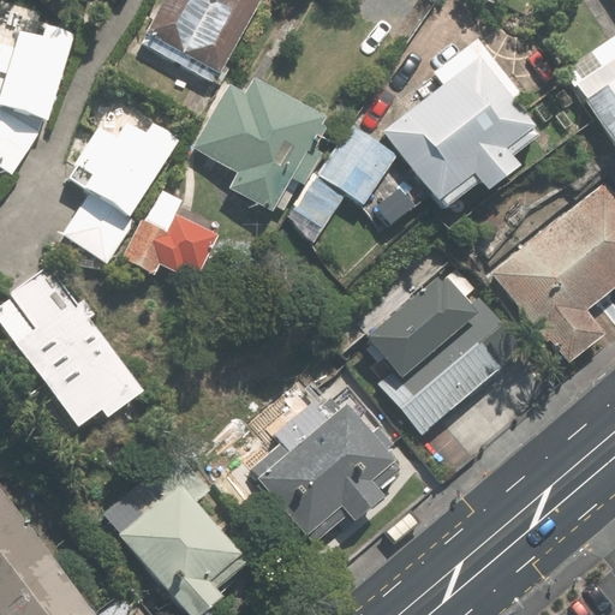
[(162,0),(133,52),(207,94),(258,0),(162,0)]
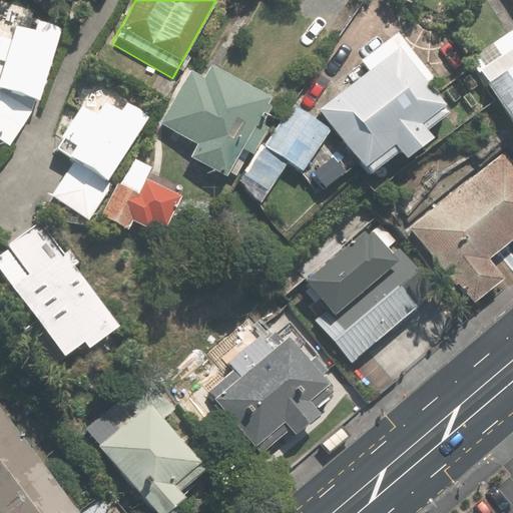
[(41,101),(62,29),(38,22),(35,32),(17,26),(13,40),(0,36),(0,138),(11,145),(39,100),(41,101)]
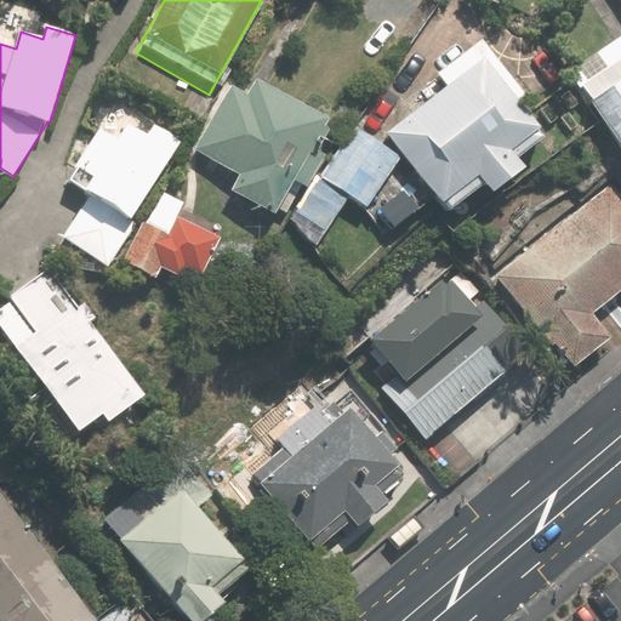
[(620,36),(569,72),(581,90),(590,84),(620,130),(620,36)]
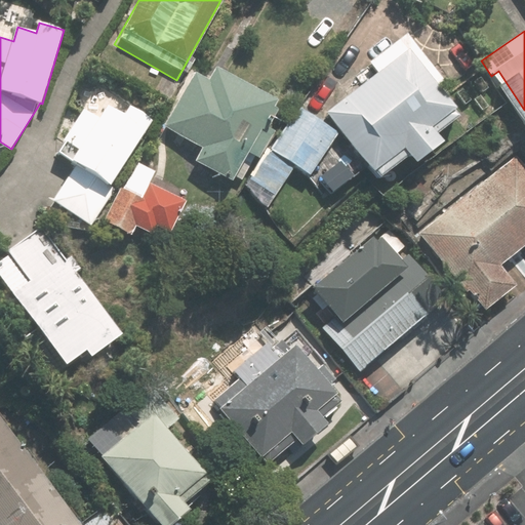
[(330,112),(382,177),(411,155),(418,164),(447,142),(439,130),(461,114),(457,109),(459,107),(443,86),(448,82),(408,32),(370,62),(378,74),(330,112)]
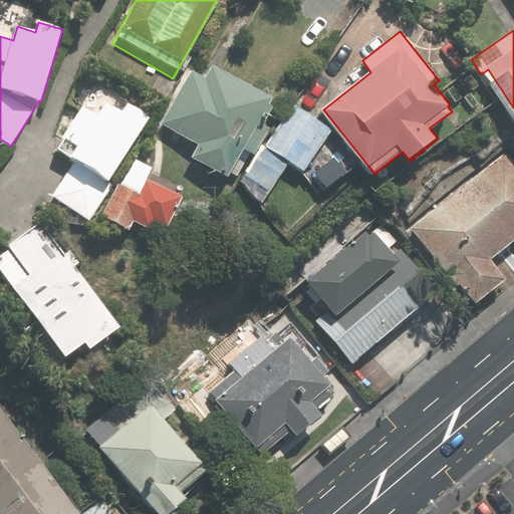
[(179,86),(149,140),(186,161),(179,172),(214,192),(230,164),(241,170),(255,145),(249,141),(259,122),(255,119),(259,113),(199,78),(190,92),(179,86)]
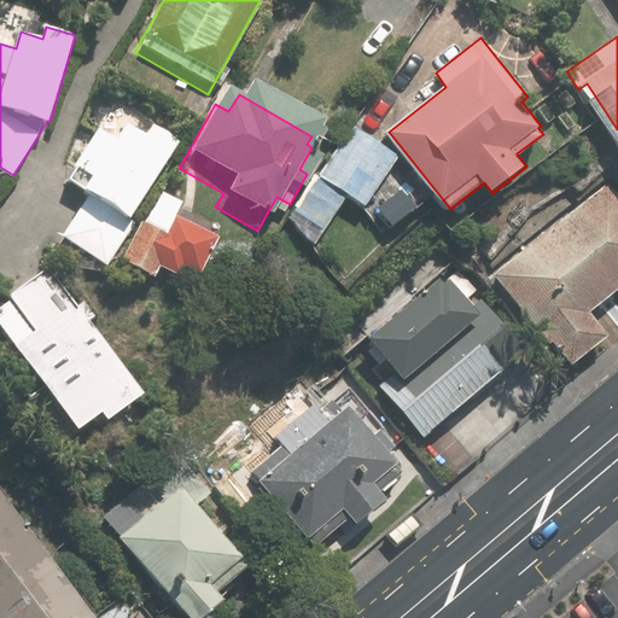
[(318,178),(295,211),(324,231),(349,193),(368,205),(401,156),(356,126),(321,179),(318,178)]
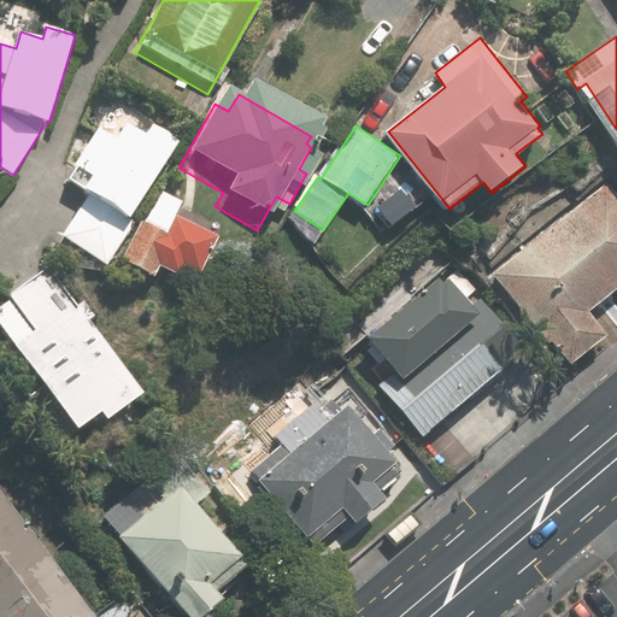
[(86,197),(57,240),(101,269),(129,225),(124,222),(175,147),(150,130),(142,142),(122,129),(113,144),(95,131),(70,169),(74,171),(66,184),(86,197)]
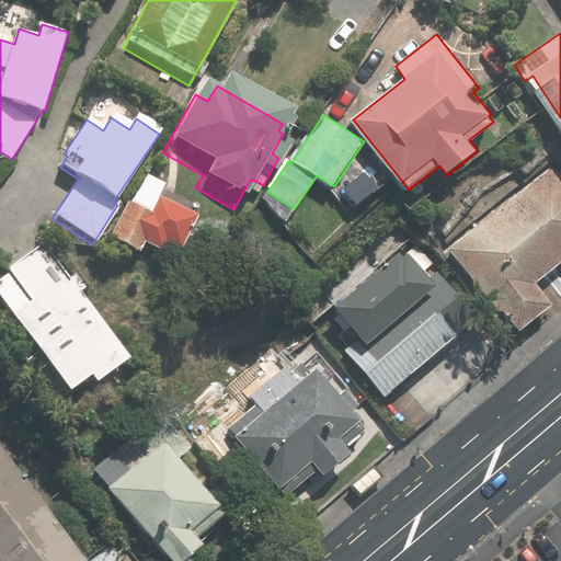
[(560,179),(550,165),(448,248),(501,313),(504,310),(521,330),(553,305),(537,285),(560,263),(560,179)]
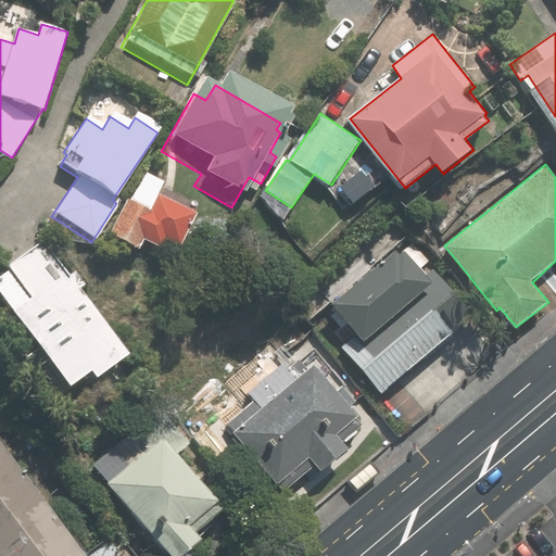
[(129,199),(112,235),(143,250),(160,214),(129,199)]
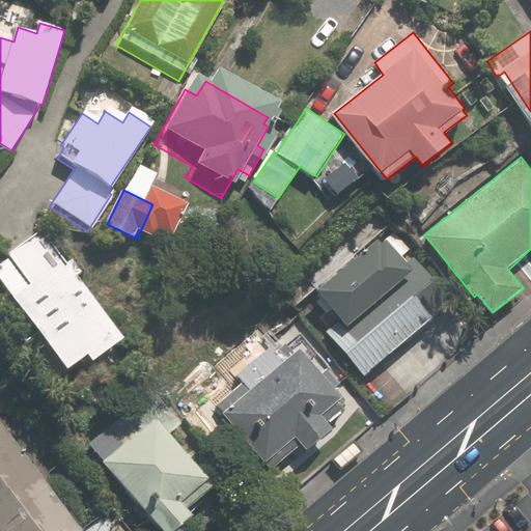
[(94,362),(127,339),(71,262),(66,266),(42,230),(5,255),(28,286),(11,299),(72,370),(90,357),(94,362)]
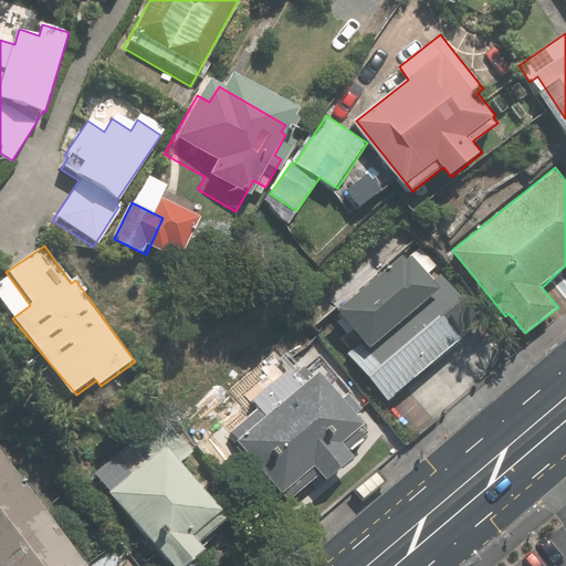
[(347,350),(389,402),(486,324),(437,262),(408,284),(416,295),(347,350)]
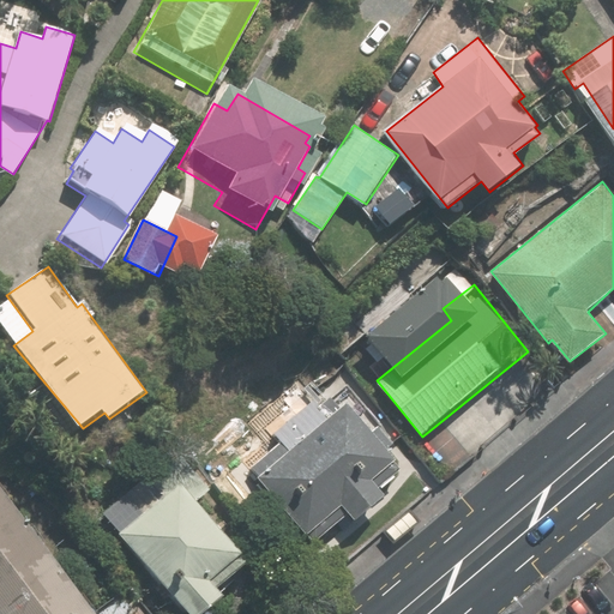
[(354,347),(371,367),(408,337),(390,315),(354,347)]
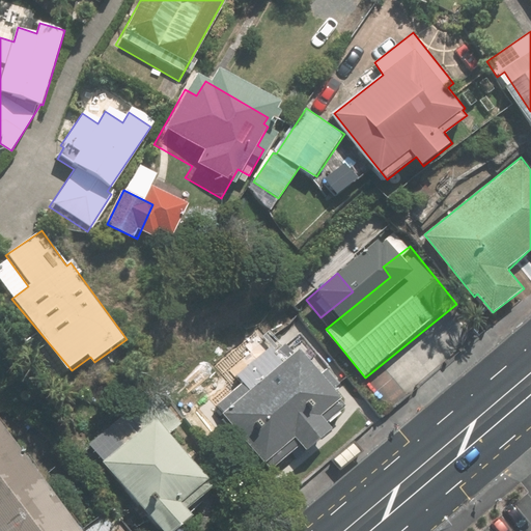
[(218,406),(273,471),(304,444),(310,451),(335,430),(328,422),(345,409),(339,401),(342,398),(302,350),(295,355),(285,344),(242,381),(244,384),(218,406)]
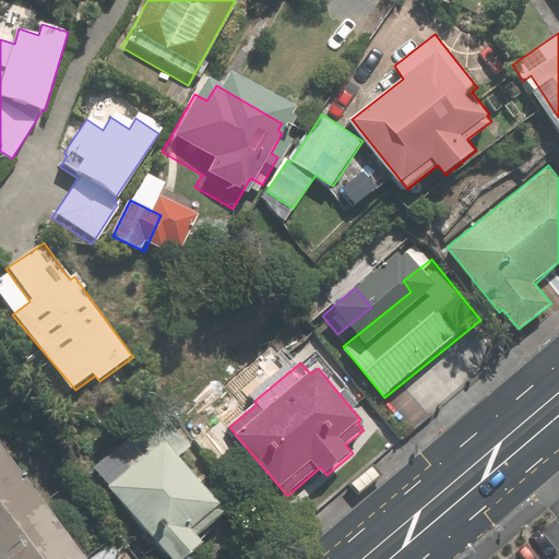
[(221,506),(223,504),(181,455),(193,447),(166,415),(141,437),(135,432),(95,467),(173,558),(188,558),(206,544),(199,536),(227,512),(221,506)]
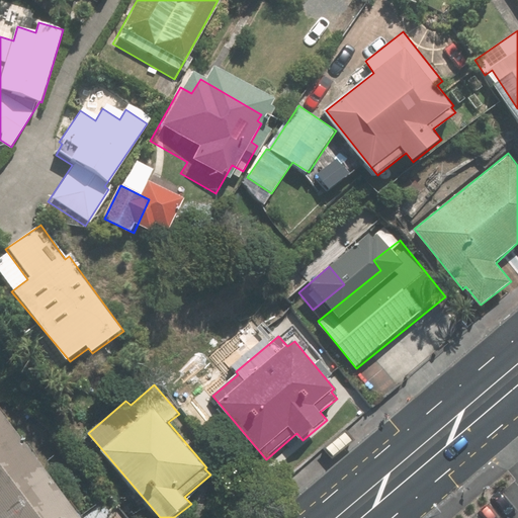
[(74,517),(0,421),(0,517),(74,517)]
